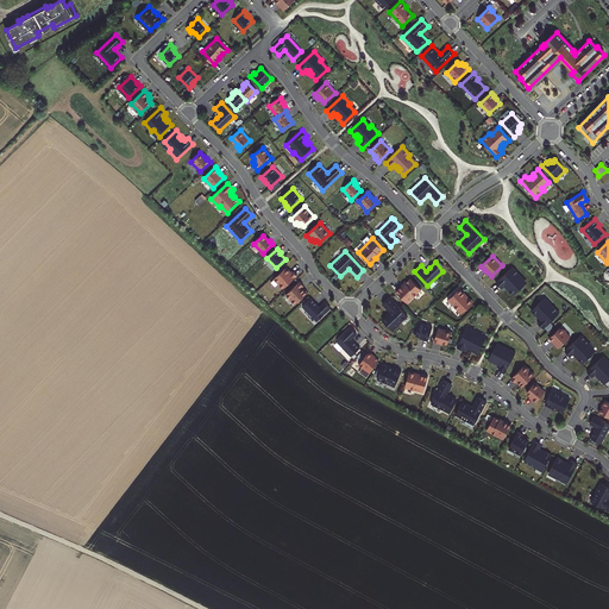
[(513,267),(496,282),(501,288),(503,286),(506,288),(507,286),(509,289),(508,290),(513,295),(525,283),(518,276),(520,275),(513,267)]
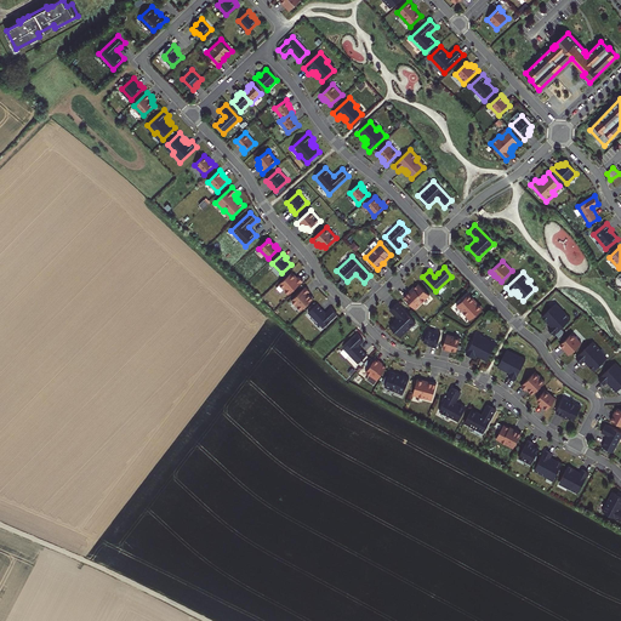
[(295,275),(294,277),(292,277),(290,274),(279,284),(289,294),(303,280),(298,277),(297,278),(295,275)]
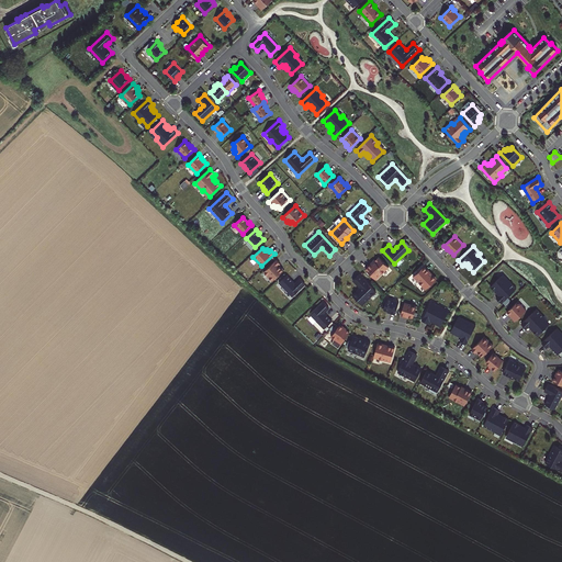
[(366,268),(375,279),(389,267),(379,257),(371,263),(370,263),(366,268)]
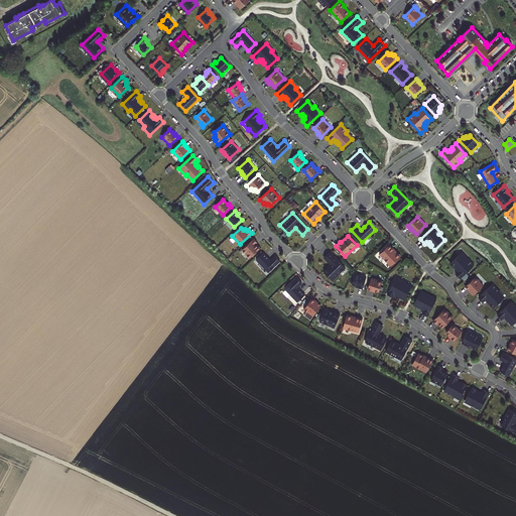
[(257,248),(257,246),(258,245),(256,243),(257,242),(254,238),(242,249),(250,258),(259,249),(257,248)]
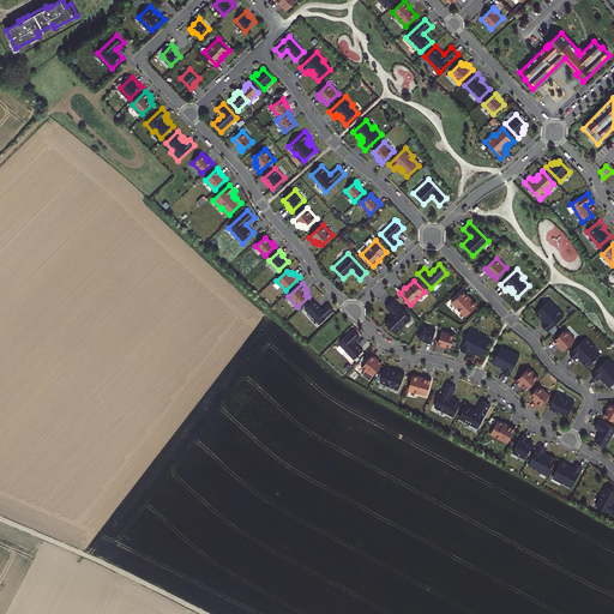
[(463,290),(451,301),(464,315),(476,305),(468,296),(469,296),(463,290)]
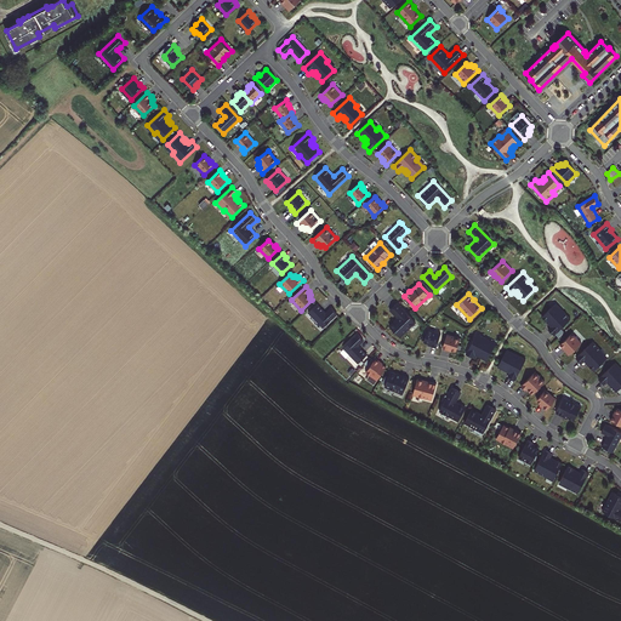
[(416,322),(397,302),(389,309),(398,318),(389,325),(400,336),(416,322)]
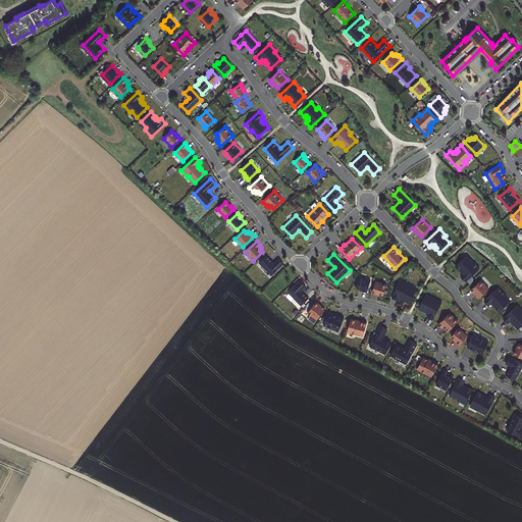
[(273,263),(266,255),(259,262),(271,275),(283,264),(280,261),(278,258),(273,263)]
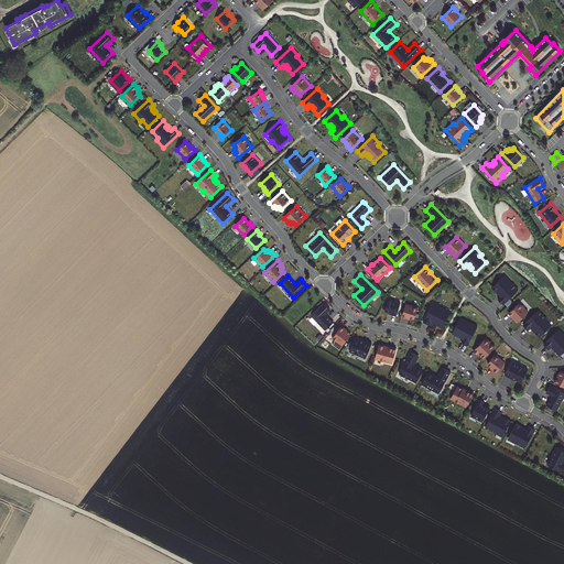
[(498,299),(502,304),(518,290),(511,282),(509,283),(502,277),(491,288),(496,292),(497,291),(499,293),(498,294),(500,296),(498,299)]
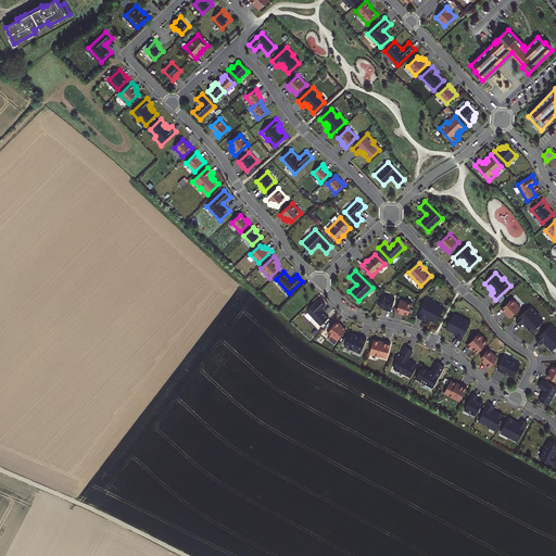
[(387,310),(391,311),(394,299),(382,294),(379,305),(383,307),(387,308),(387,310)]
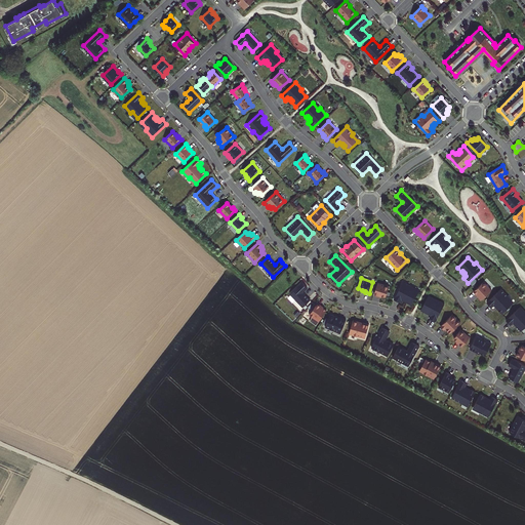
[(483,281),(473,291),(476,294),(476,293),(478,295),(481,299),(491,290),(483,281)]
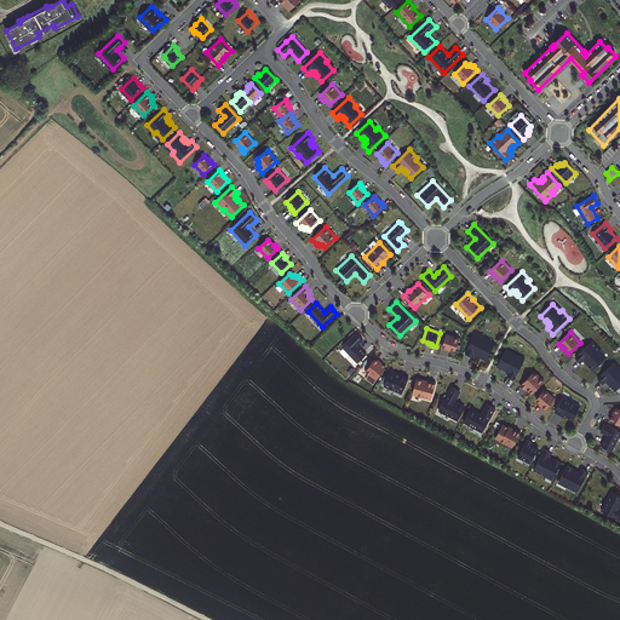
[(357,362),(366,354),(360,346),(357,345),(363,339),(357,333),(343,346),(357,362)]
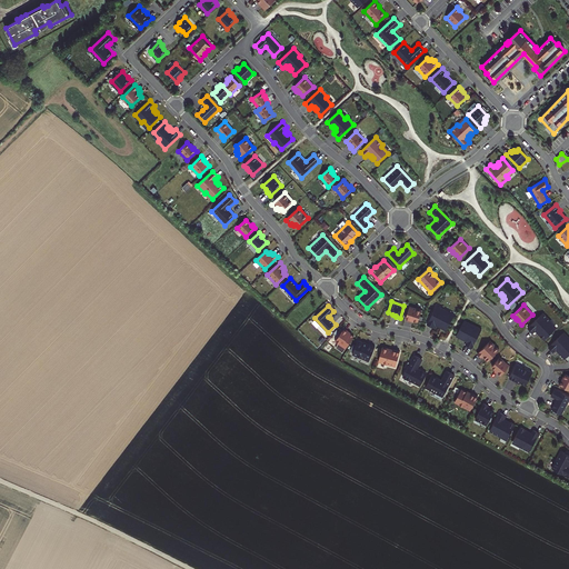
[(409,306),(406,319),(410,320),(410,319),(413,320),(418,321),(421,310),(409,306)]
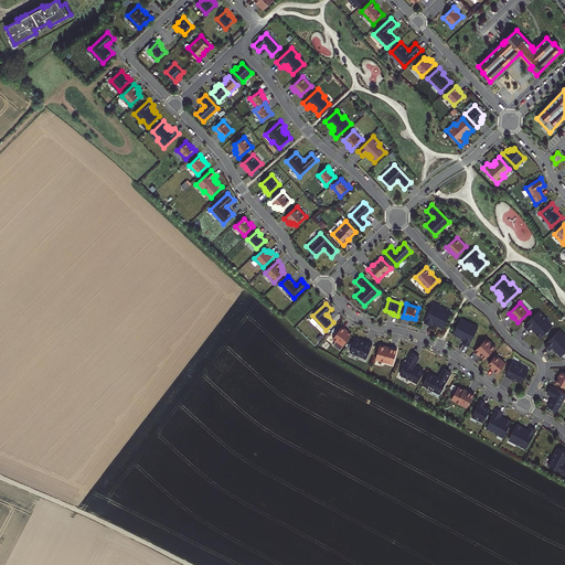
[(434,304),(424,322),(430,326),(432,322),(434,323),(435,321),(438,323),(437,324),(443,328),(450,315),(441,310),(443,308),(434,304)]
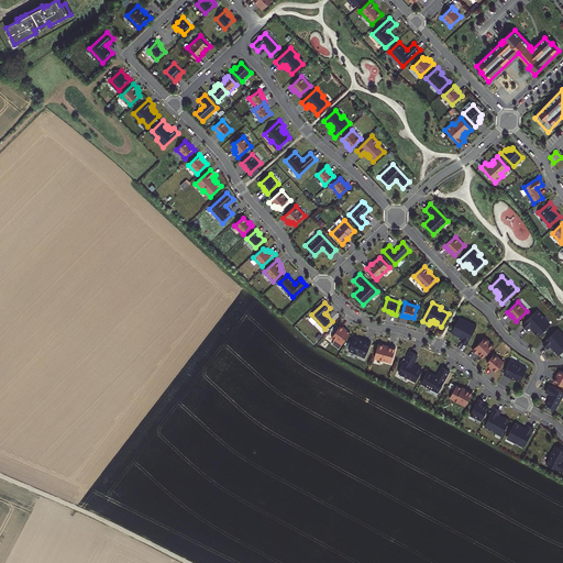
[(537,309),(521,324),(527,329),(529,327),(531,329),(532,328),(534,330),(533,331),(538,335),(549,326),(542,319),(544,317),(537,309)]
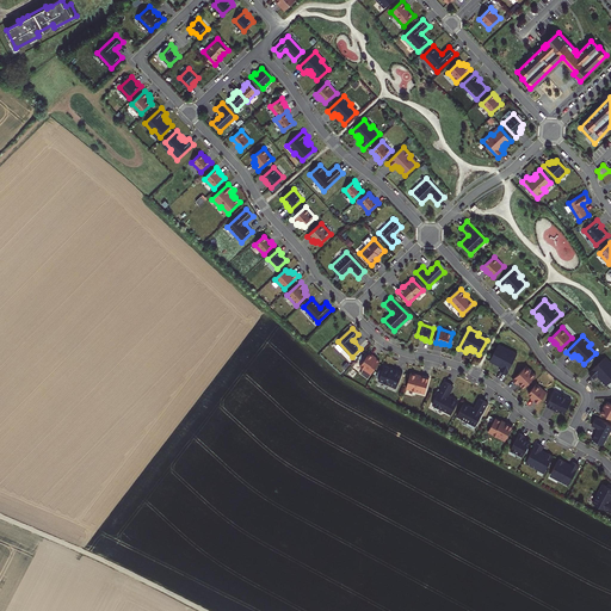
[(500,370),(506,374),(517,353),(507,349),(506,351),(498,346),(489,360),(495,364),(497,362),(500,364),(499,365),(501,366),(500,370)]
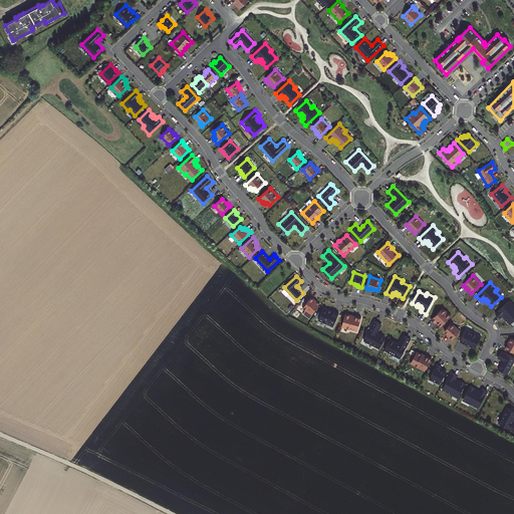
[(314,298),(311,296),(303,307),(312,314),(319,303),(316,301),(313,299),(314,298)]
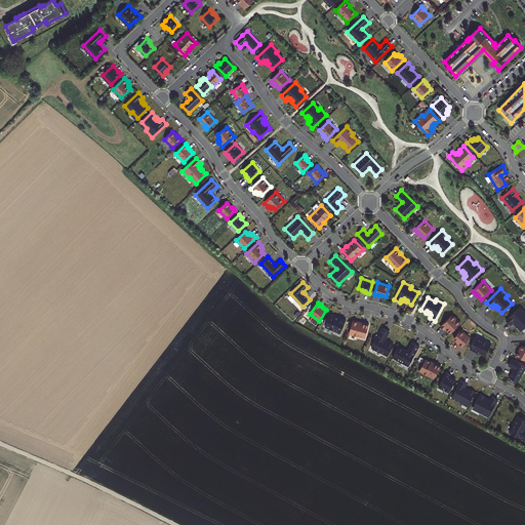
[(524,312),(520,307),(506,320),(510,325),(513,322),(514,324),(516,323),(518,325),(517,326),(520,331),(524,326),(524,315),(524,314),(524,312)]
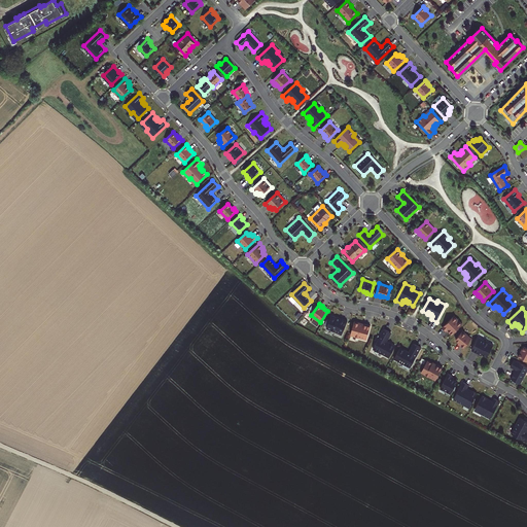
[(342,334),(347,321),(342,318),(341,319),(337,317),(331,315),(326,327),(342,334)]
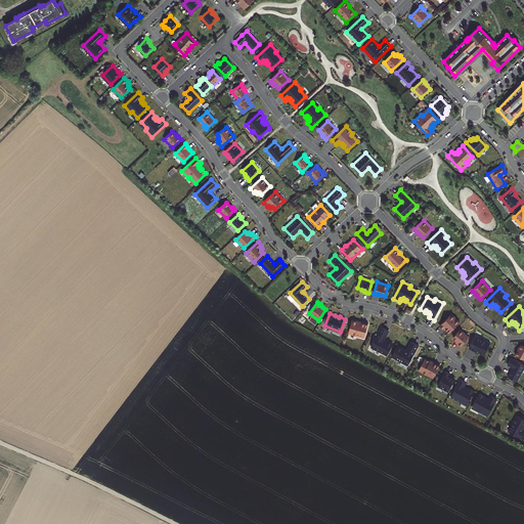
[(446,330),(447,329),(448,329),(450,331),(460,321),(451,313),(439,325),(443,329),(444,328),(446,330)]
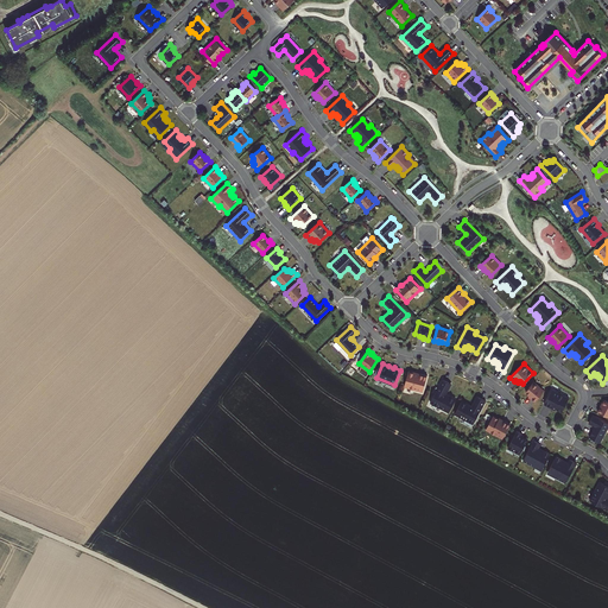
[(404,386),(423,391),(428,375),(420,373),(419,374),(409,371),(404,386)]
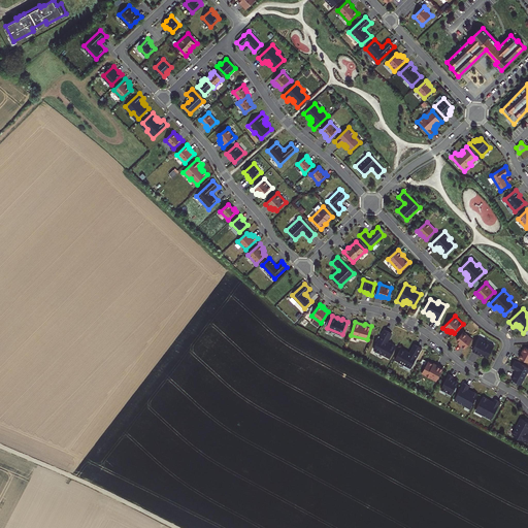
[(392,333),(385,329),(373,349),(389,358),(396,347),(387,341),(392,333)]
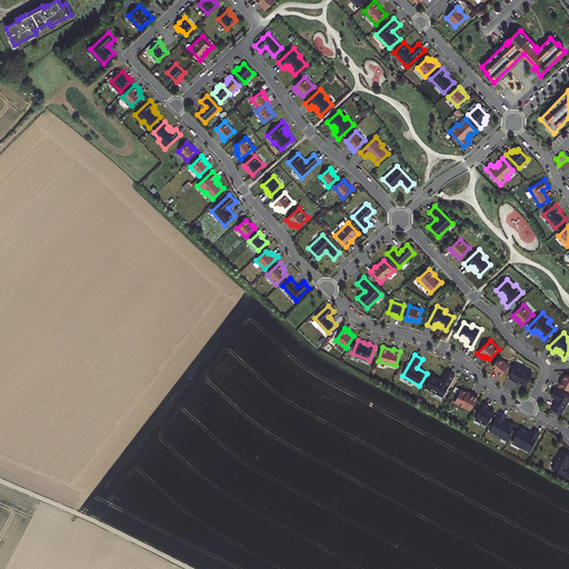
[(497,372),(500,376),(509,365),(499,357),(491,366),(496,369),(498,371),(497,372)]
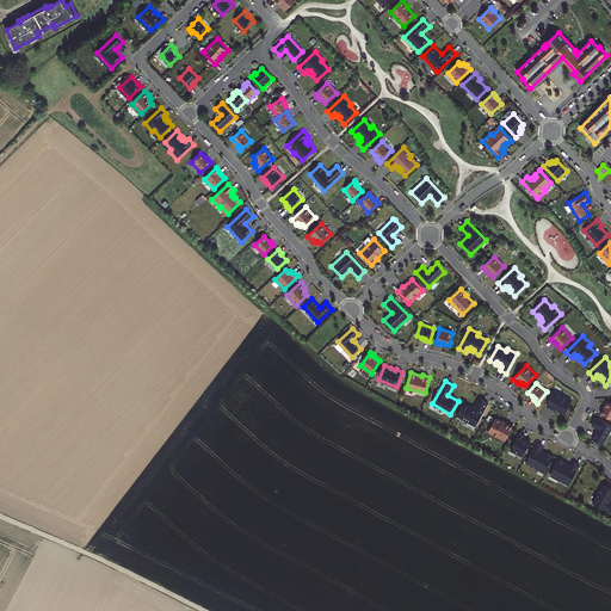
[(554,390),(547,406),(553,409),(554,408),(559,411),(563,413),(572,400),(554,390)]
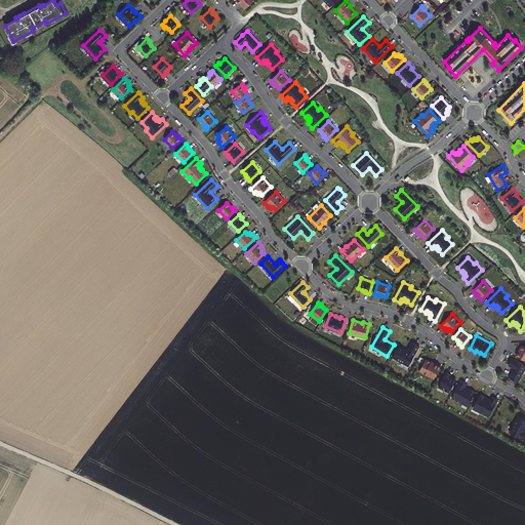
[(408,365),(419,346),(412,341),(407,350),(399,346),(393,357),(408,365)]
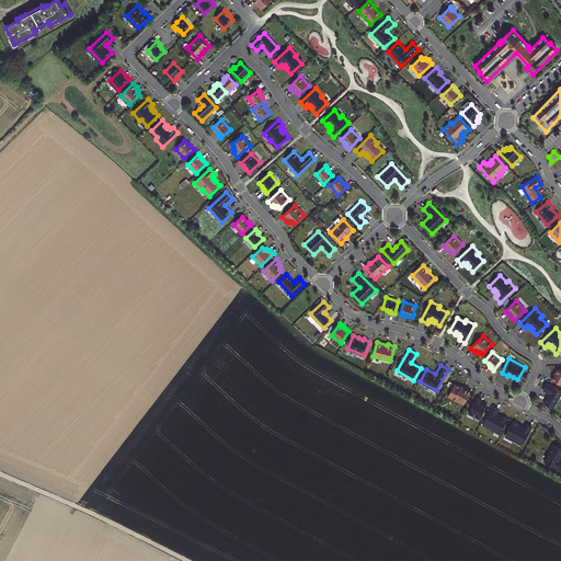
[(553,375),(551,379),(560,384),(560,369),(558,368),(554,376),(553,375)]
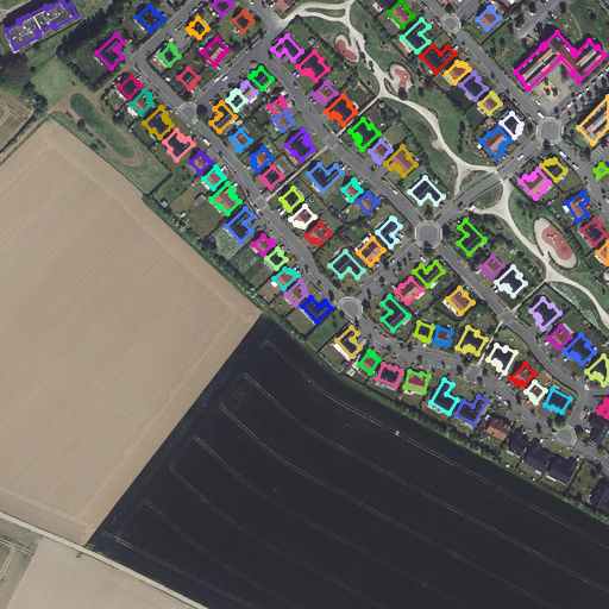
[(596,427),(590,438),(601,444),(608,426),(608,424),(594,415),(589,424),(596,427)]
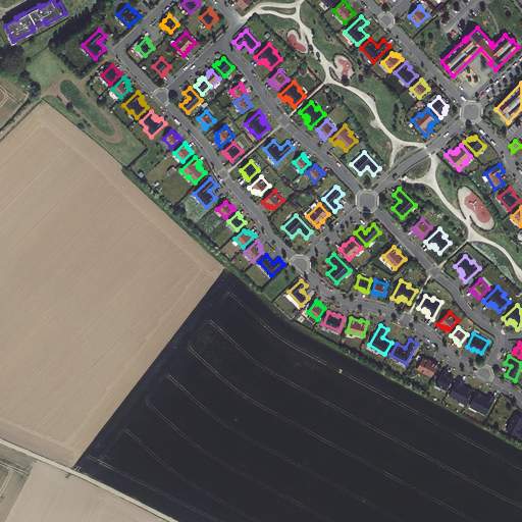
[(431,376),(438,364),(432,361),(431,361),(428,359),(423,357),(417,368),(431,376)]
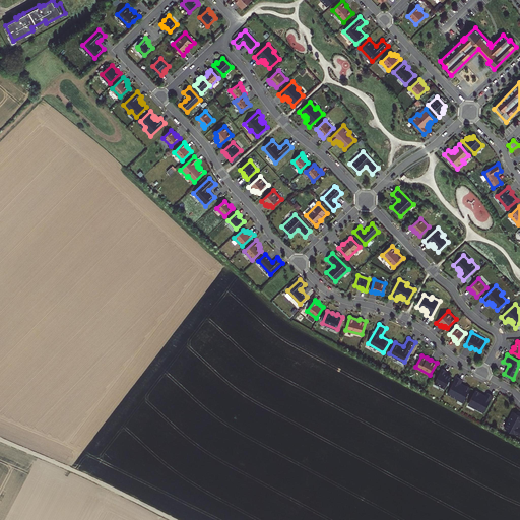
[(448,376),(447,374),(448,373),(446,372),(446,371),(442,368),(434,383),(444,388),(450,377),(448,376)]
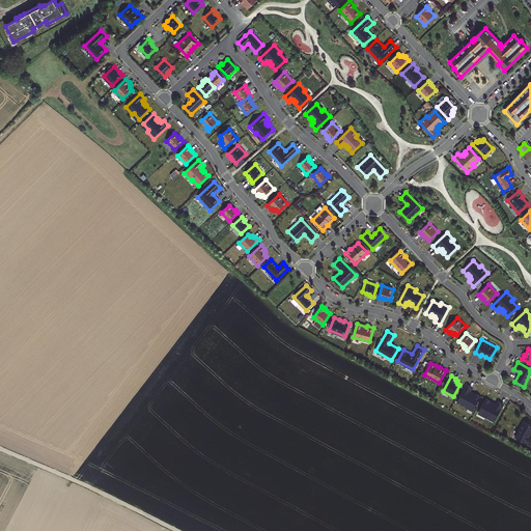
[(472,388),(466,384),(456,401),(465,407),(466,404),(474,409),(480,396),(475,393),(474,395),(472,393),(472,392),(470,390),(472,388)]
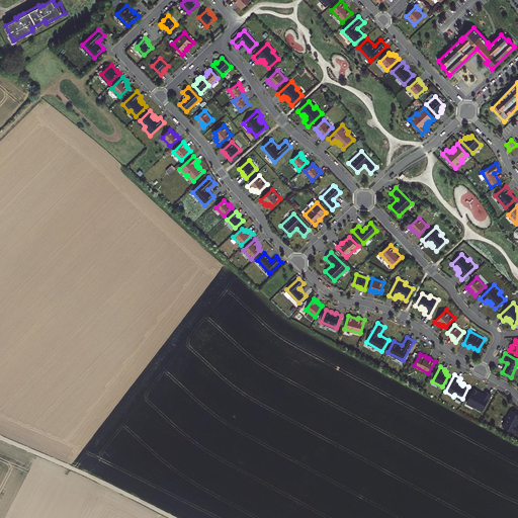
[(482,411),(491,394),(485,391),(484,394),(482,393),(481,395),(478,393),(479,391),(473,389),(466,401),(475,405),(473,407),(482,411)]
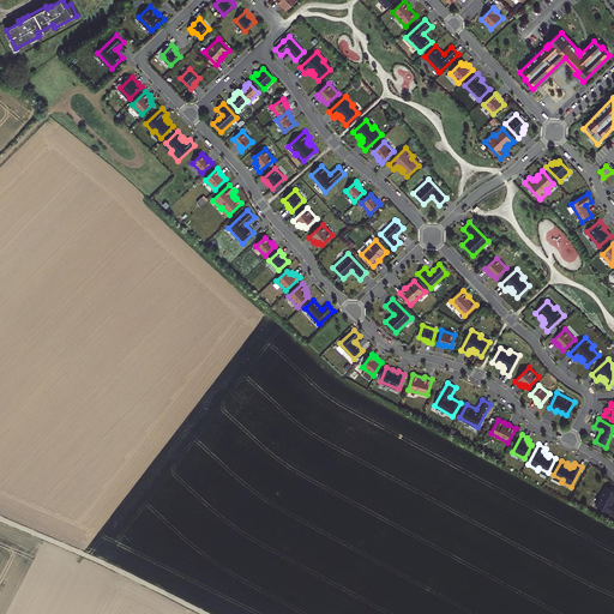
[(595,505),(613,515),(613,503),(613,500),(613,491),(605,486),(595,505)]
